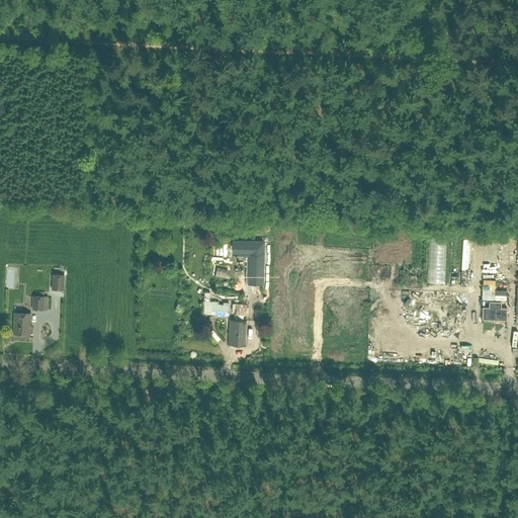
[(256,219),(244,219),(244,227),(256,227),(256,219)]
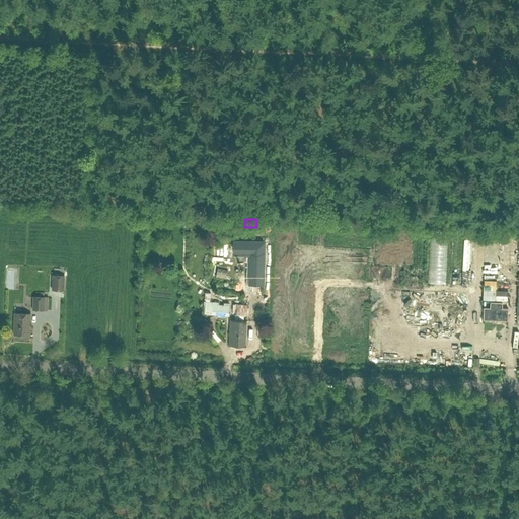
[(263,243),(234,242),(234,253),(250,254),(249,283),(262,283),(263,243)]
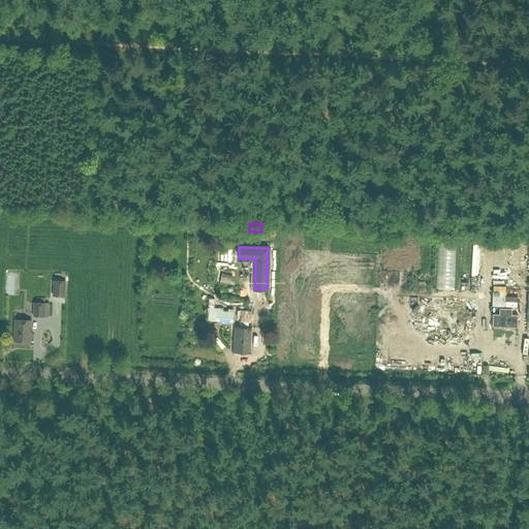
[(17,262),(17,273),(29,274),(30,262),(17,262)]
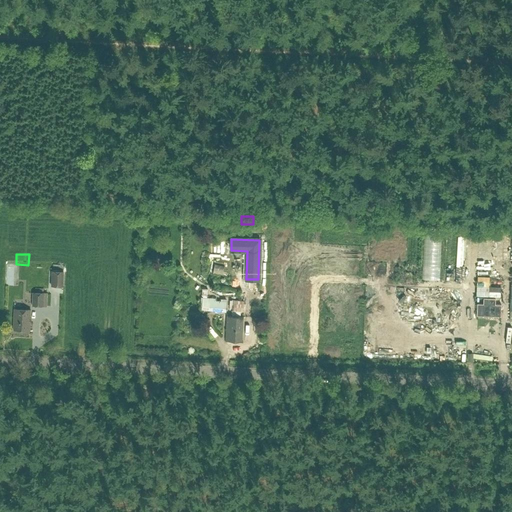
[(240,263),(228,263),(228,282),(239,282),(240,263)]
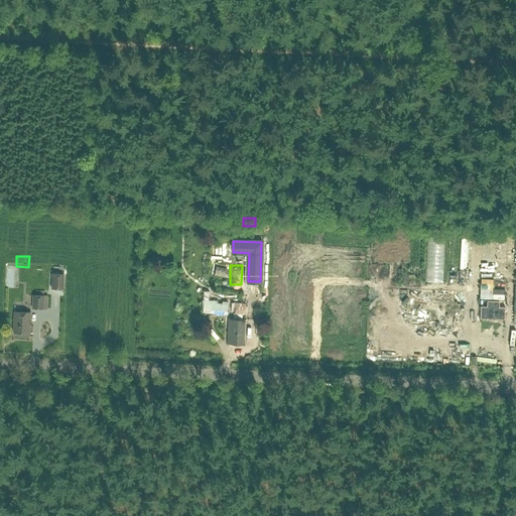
[(62,288),(63,273),(52,273),(51,288),(62,288)]
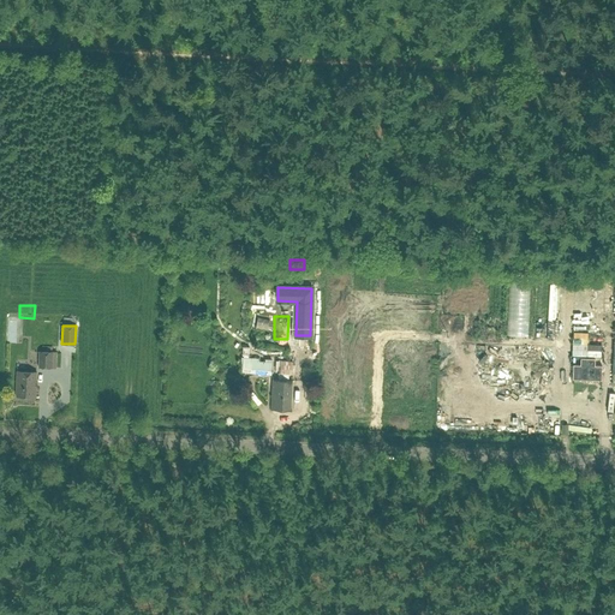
[(250,374),(270,375),(272,362),(258,360),(258,358),(249,358),(249,345),(244,345),(244,358),(242,358),(240,372),(250,374)]
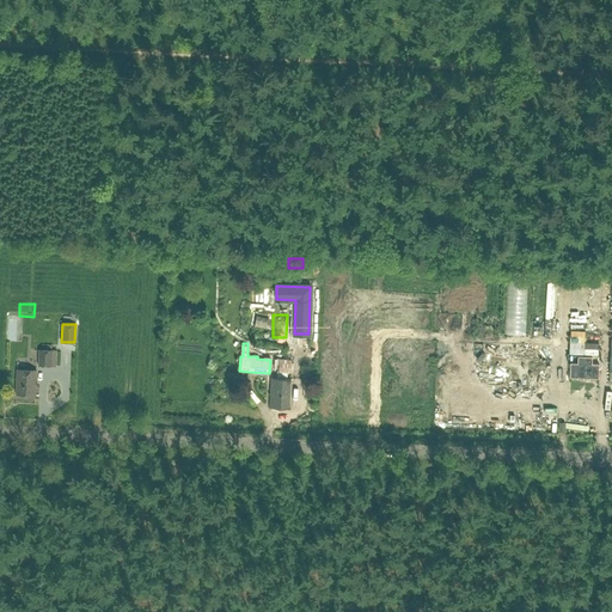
[(40,352),(38,367),(51,368),(51,356),(56,356),(56,353),(40,352)]
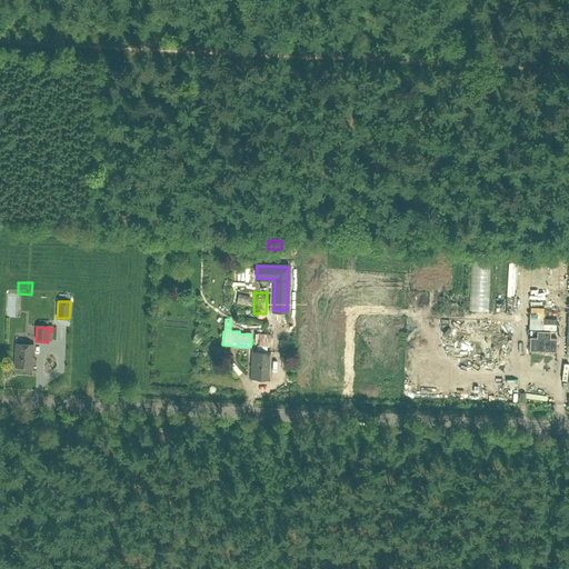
[(530,337),(529,351),(556,351),(557,339),(550,338),(550,331),(537,331),(537,338),(530,337)]
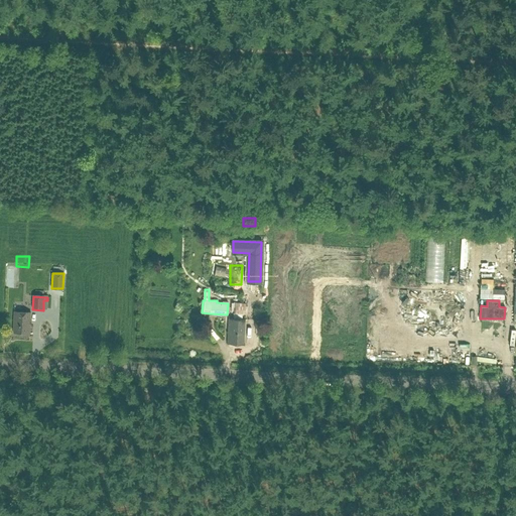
[(234,302),(233,313),(245,314),(246,303),(234,302)]
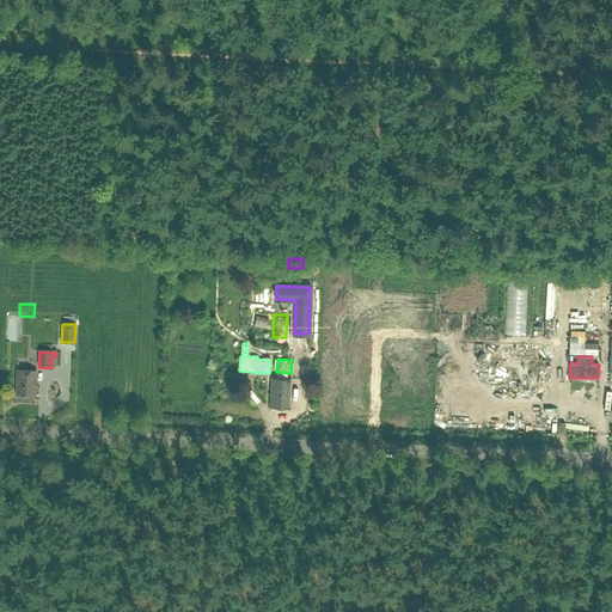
[(36,369),(17,369),(16,395),(35,396),(36,369)]
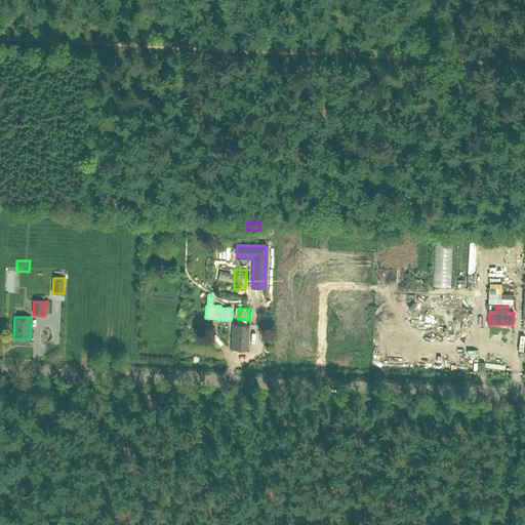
[(233,324),(232,349),(248,350),(249,324),(233,324)]
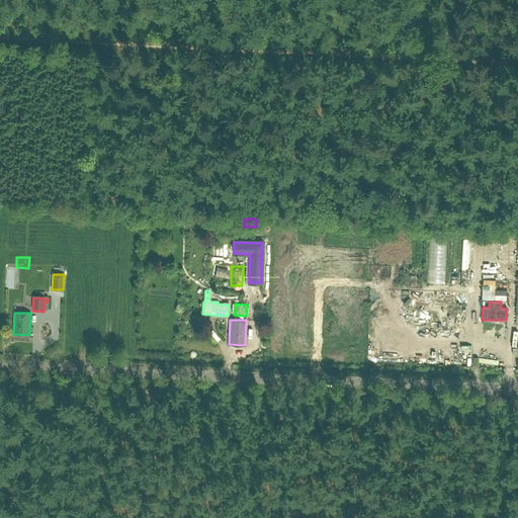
All buildings are outlined.
